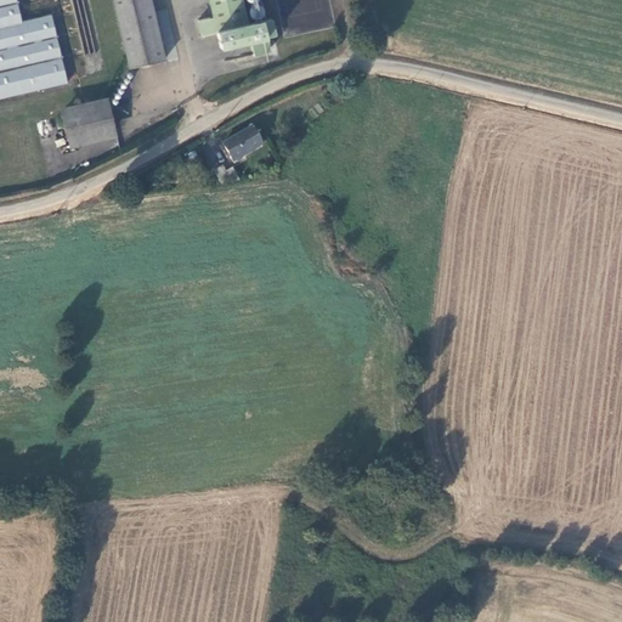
[(0,0),(0,97),(64,83),(49,16),(22,22),(16,0),(0,0)]
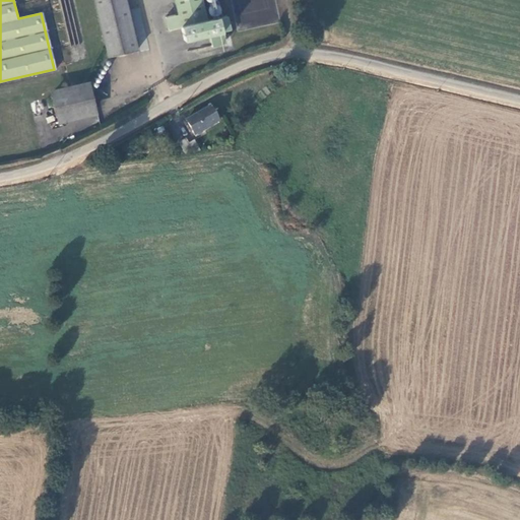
[(138,50),(126,0),(94,0),(109,57),(138,50)]
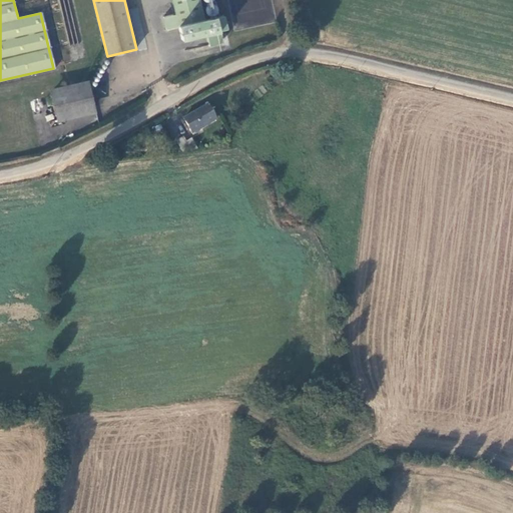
[(197,0),(168,0),(173,16),(161,19),(164,31),(176,28),(179,40),(203,35),(206,46),(219,43),(216,31),(224,29),(221,18),(203,22),(197,0)]
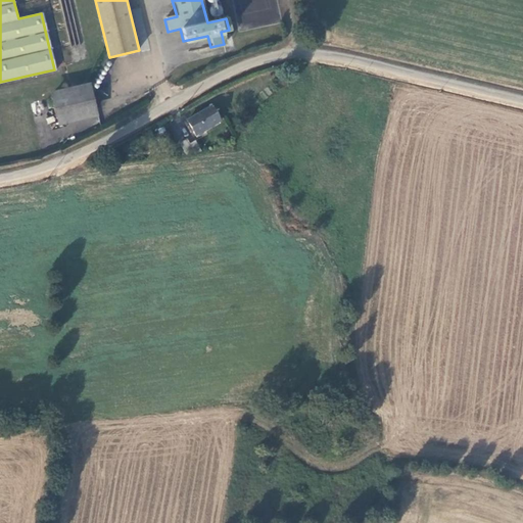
[(90,83),(50,91),(58,125),(97,115),(90,83)]
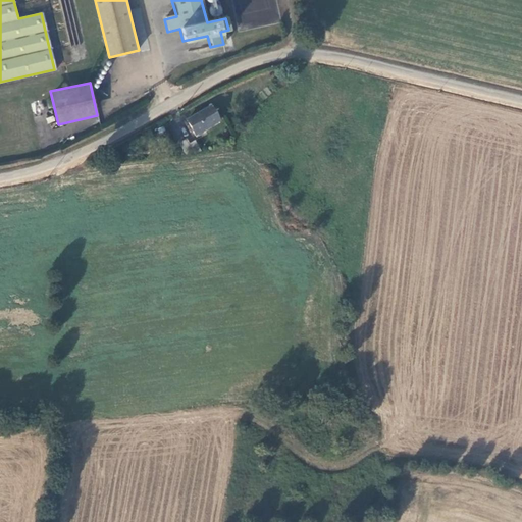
[(212,107),(188,119),(196,134),(219,121),(212,107)]
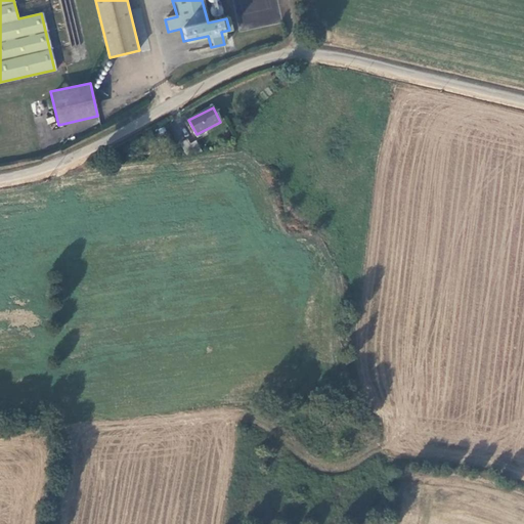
[(187,139),(180,142),(185,153),(193,151),(202,148),(199,141),(190,145),(187,139)]
